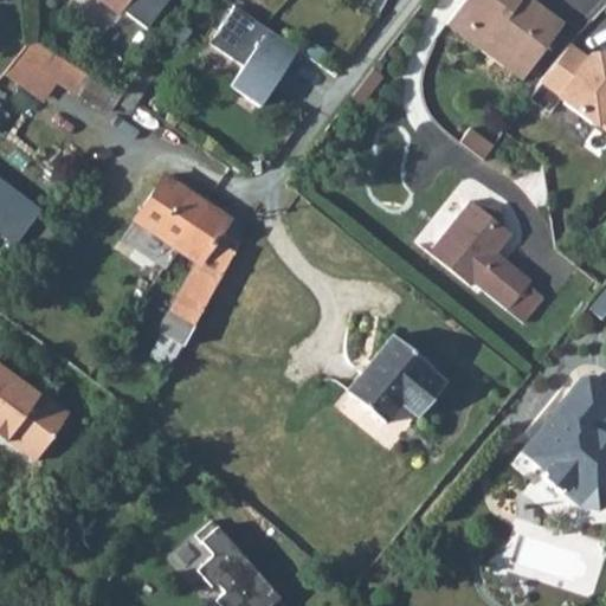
[(98,0),(120,15),(130,0),(98,0)]
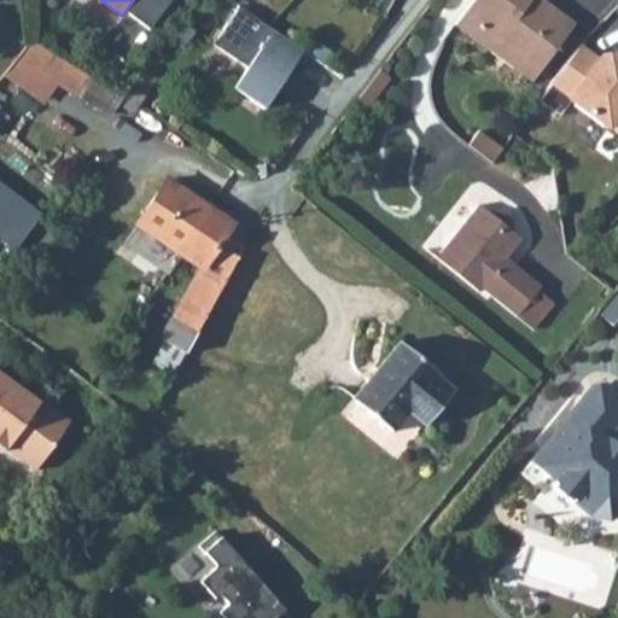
[(476,0),(456,27),(474,41),(485,25),(544,69),(577,25),(544,3),(541,0),(476,0)]
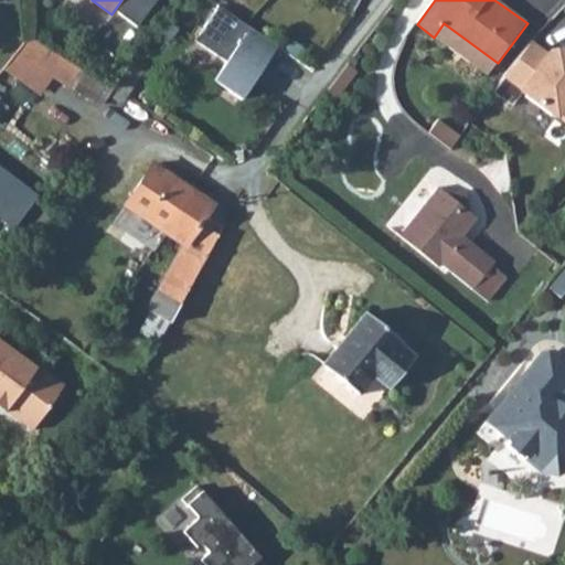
[(224,62),(213,82),(243,100),(276,49),(214,11),(194,39),(224,62)]
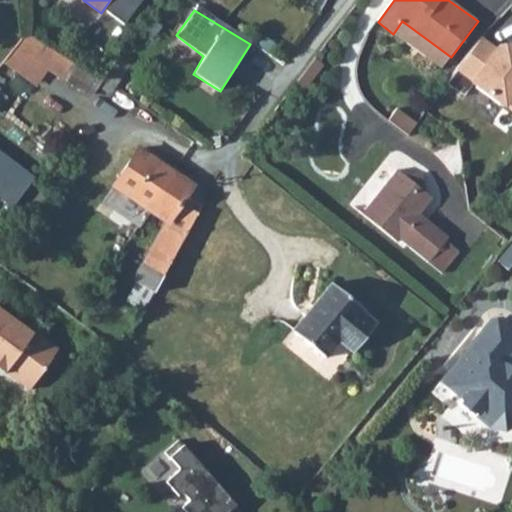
[(402,21),(393,34),(441,70),(451,57),(402,21)]
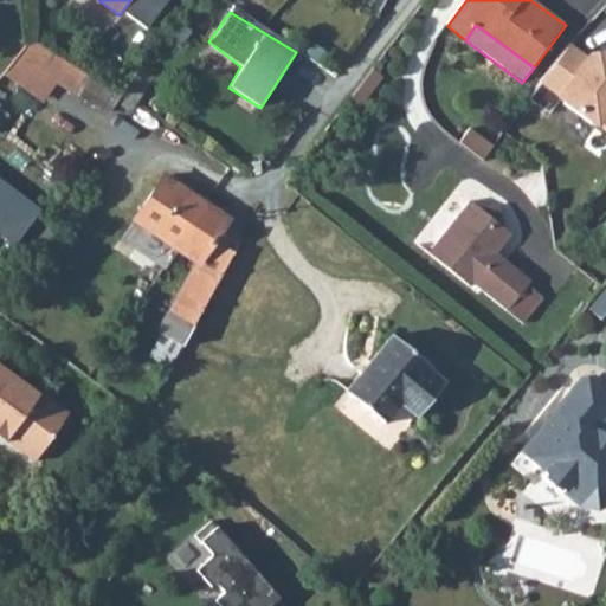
[(37,26),(31,36),(43,43),(49,34),(37,26)]
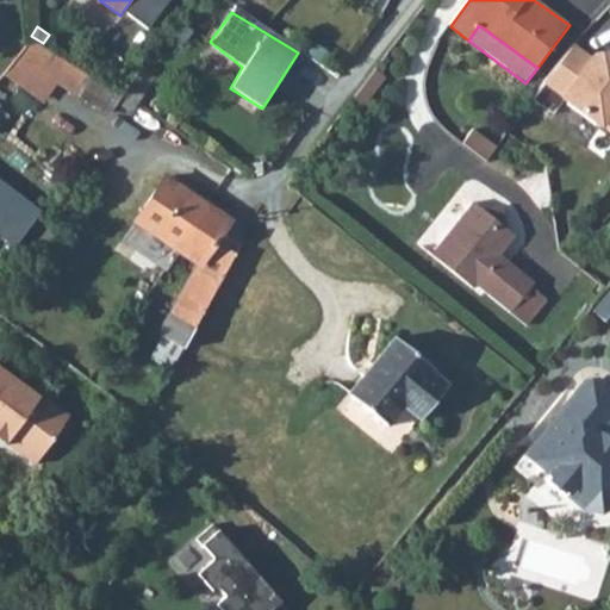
[(31,36),(16,56),(27,64),(31,60),(43,43),(31,36)]
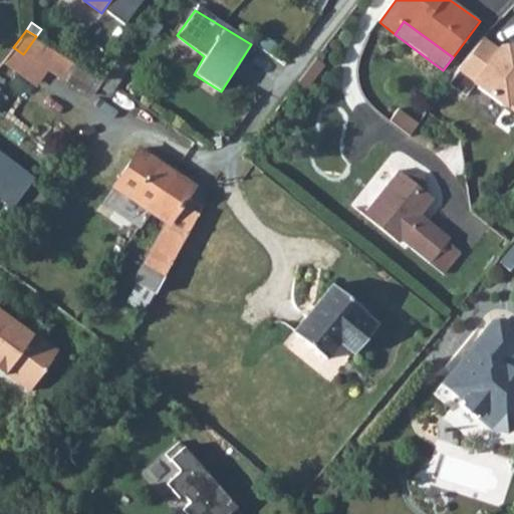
[(48,43),(38,58),(92,95),(95,91),(100,83),(111,90),(115,85),(104,77),(107,74),(52,36),(48,43)]
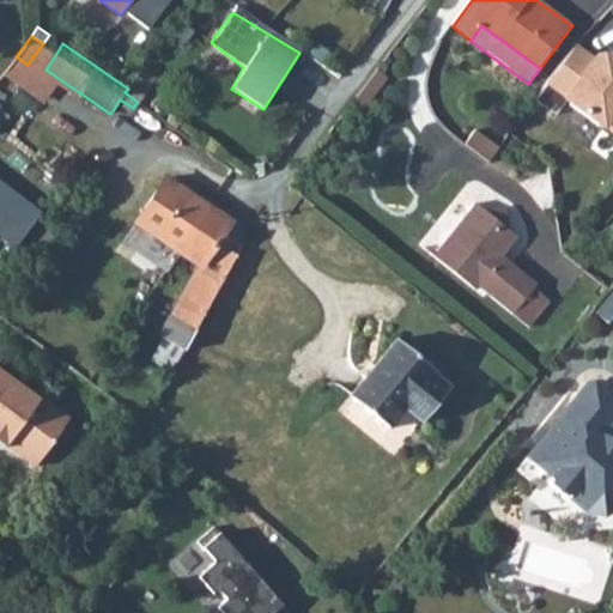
[(576,46),(574,48),(557,71),(575,84),(594,58),(576,46)]
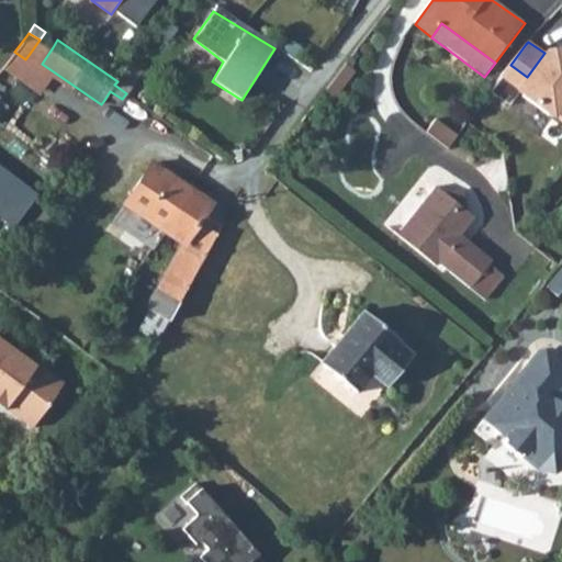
[(561,48),(561,47),(558,52),(551,53),(547,49),(544,53),(527,77),(510,65),(503,75),(519,88),(518,89),(554,116),(555,114),(561,119),(561,48)]
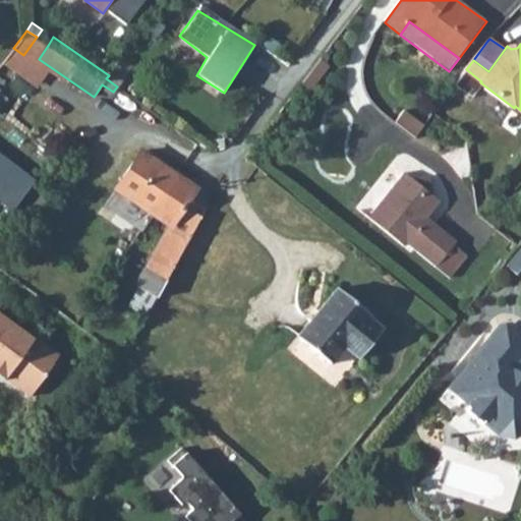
[(13,48),(6,57),(16,65),(23,55),(13,48)]
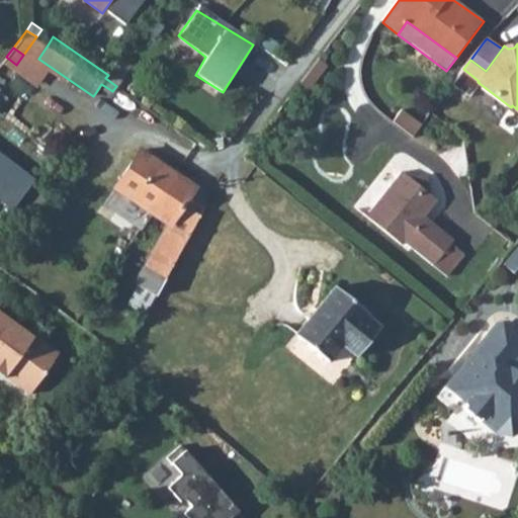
[(319,57),(300,80),(310,87),(328,63),(319,57)]
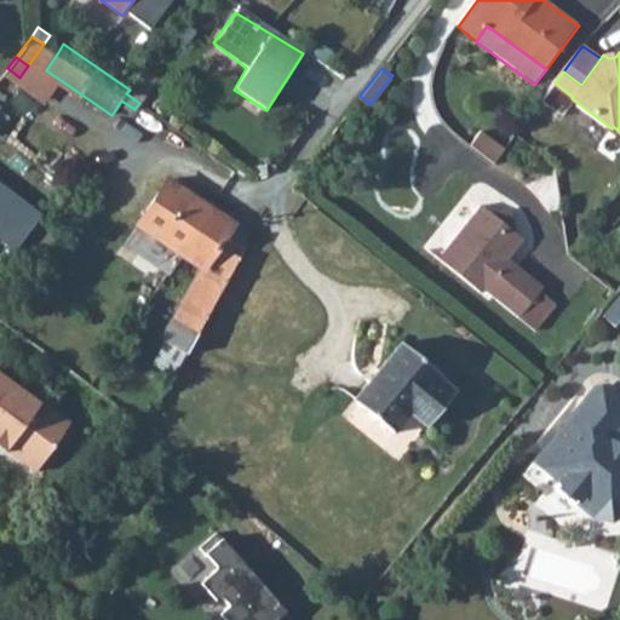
[(130,90),(126,93),(139,103),(159,79),(144,69),(130,90)]
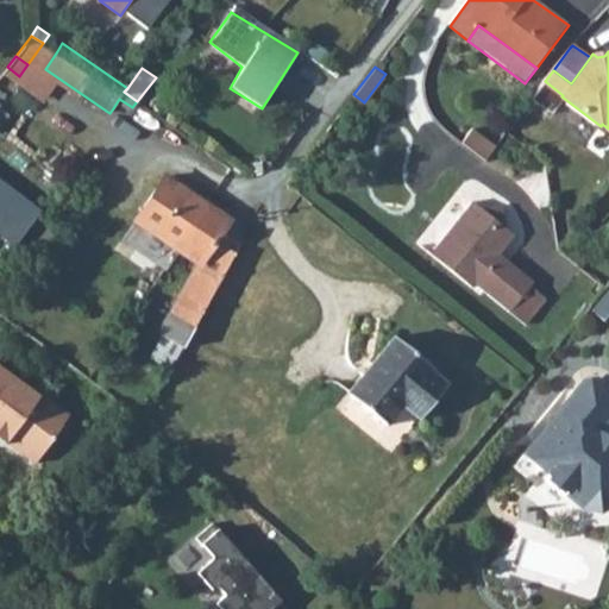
[(136,221),(176,250),(207,206),(165,177),(136,221)]
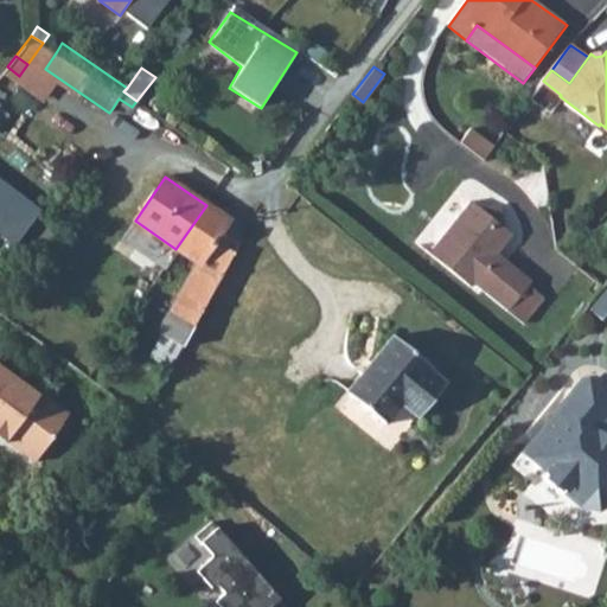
[(0,179),(0,235),(16,247),(39,209),(0,179)]
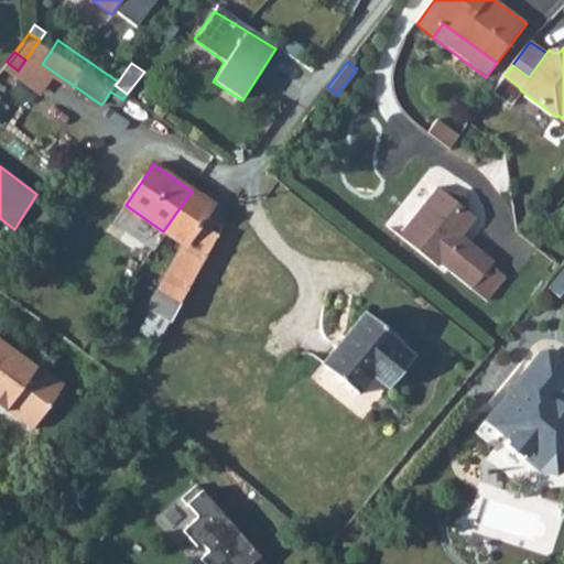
[(440,185),(401,234),(442,264),(445,261),(476,284),(495,260),(498,256),(476,239),(470,248),(461,240),(479,216),(469,208),(468,191),(451,193),(440,185)]
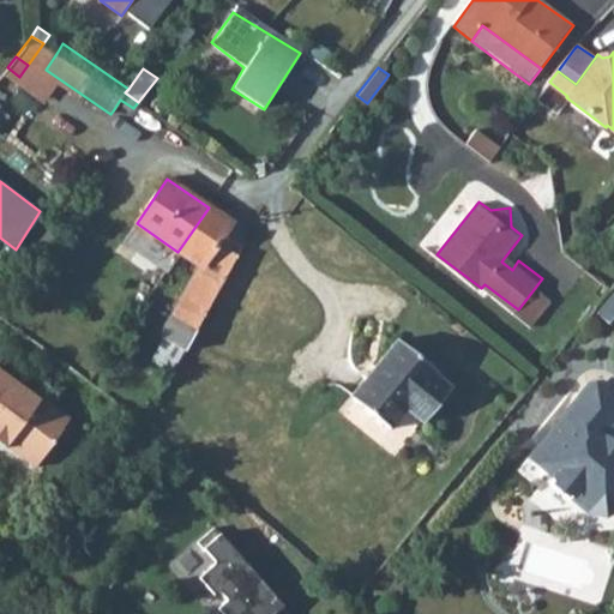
[(209,208),(178,252),(202,268),(190,287),(214,301),(251,235),(209,208)]
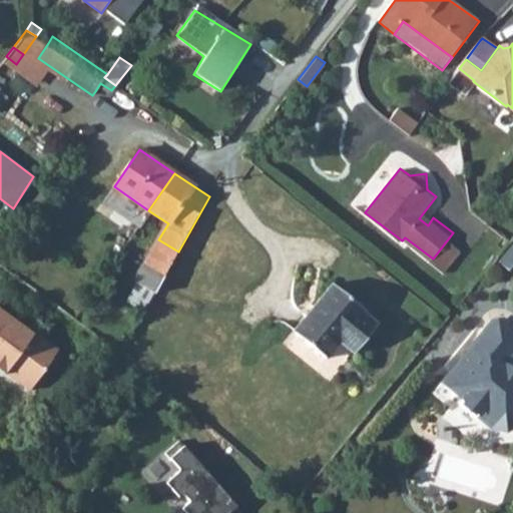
[(116,189),(107,202),(137,223),(146,209),(116,189)]
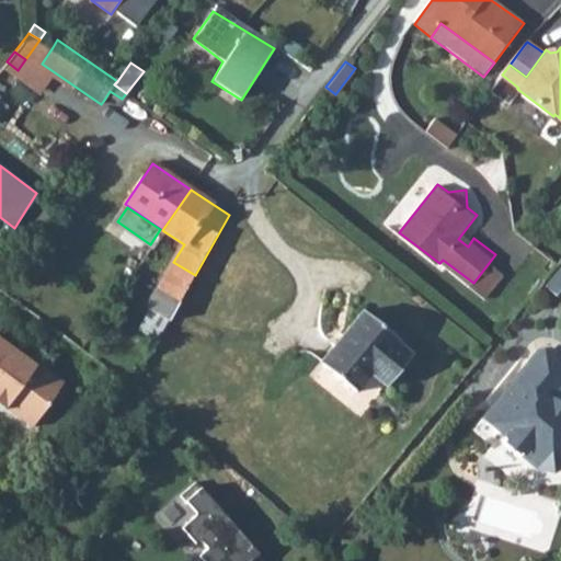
[(492,259),(473,283),(489,295),(507,270),(492,259)]
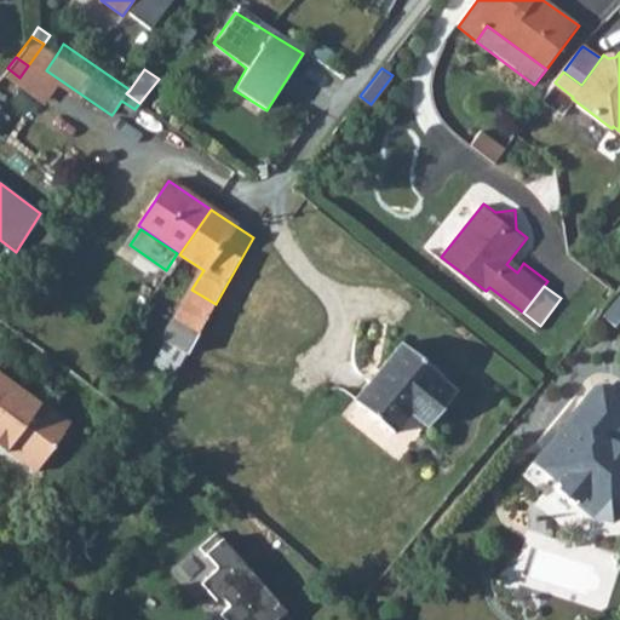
[(191,290),(187,299),(211,314),(216,304),(191,290)]
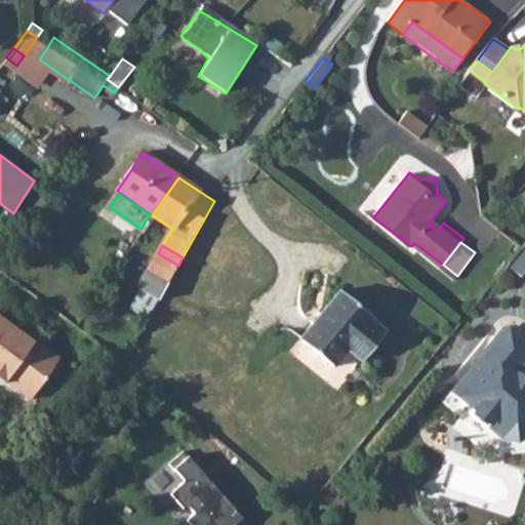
[(524,247),(510,266),(519,273),(524,265),(524,247)]
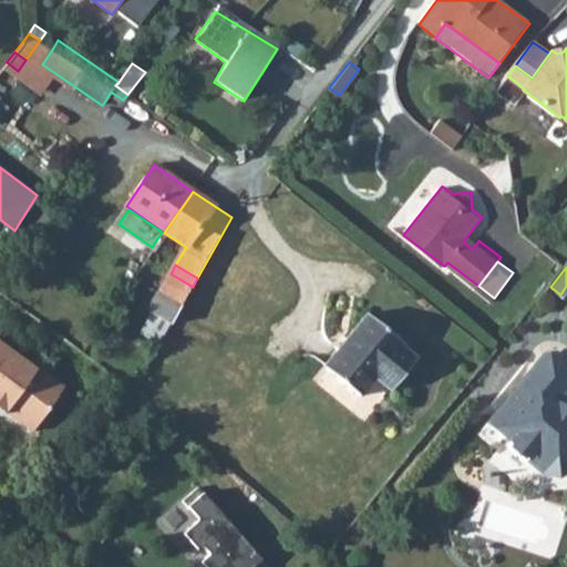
[(163,287),(158,294),(181,307),(193,287),(171,274),(161,268),(154,281),(163,287)]
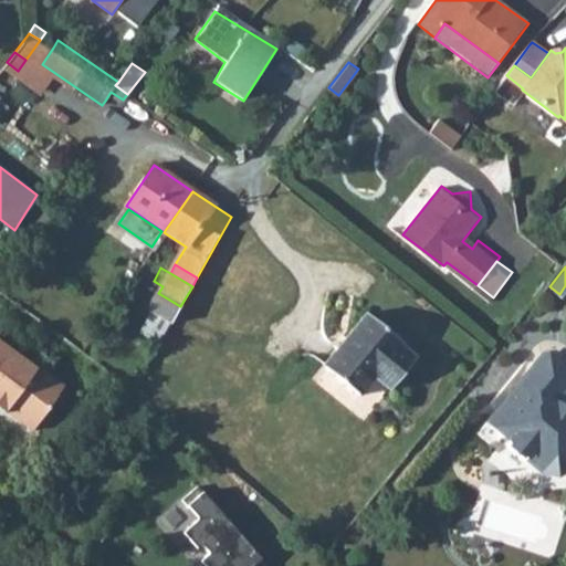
[(158,293),(148,310),(171,323),(180,306),(158,293)]
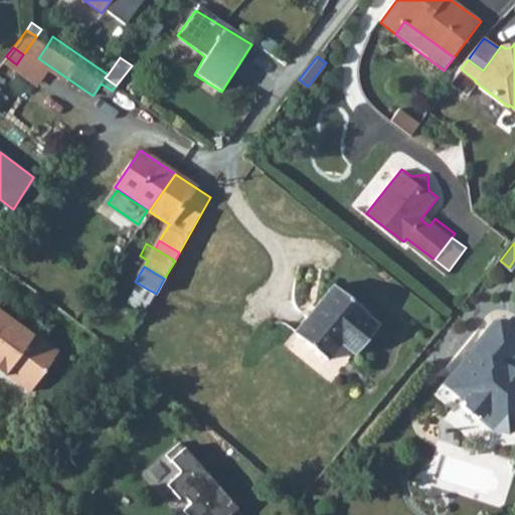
[(335,377),(359,349),(384,320),(369,308),(370,306),(340,279),(290,337),(335,377)]
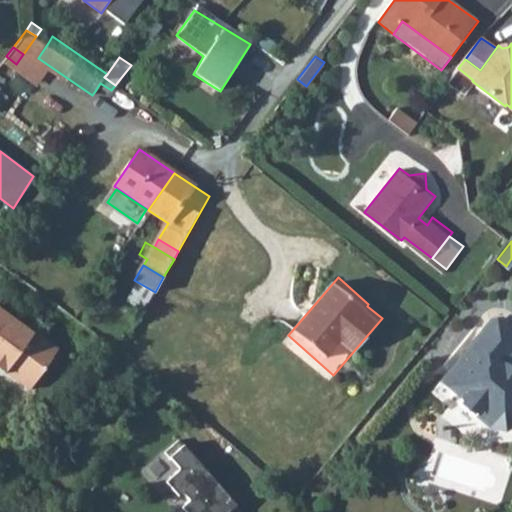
[(134,280),(115,312),(123,316),(136,324),(155,292),(134,280)]
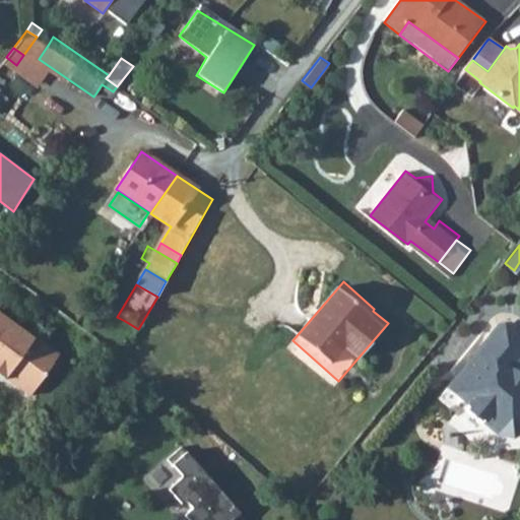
[(0,375),(3,378),(6,374),(30,392),(60,352),(35,332),(31,335),(0,311),(0,304),(0,303),(0,375)]
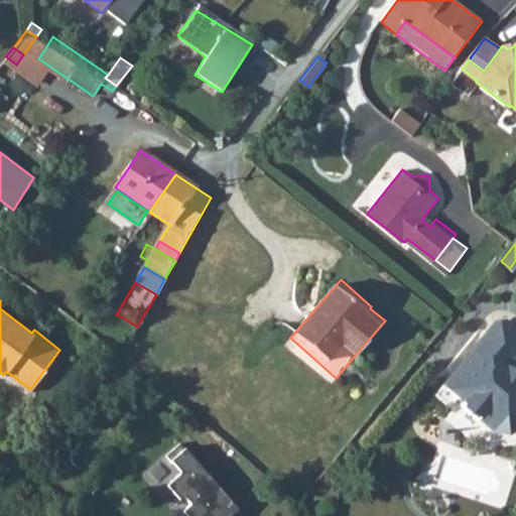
[(124,318),(122,323),(135,331),(137,327),(124,318)]
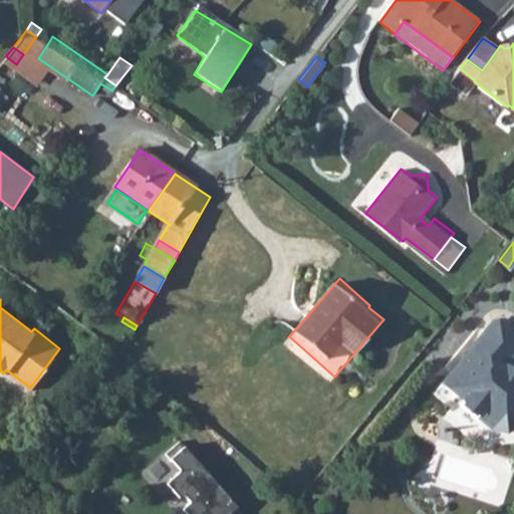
[(513,351),(513,327),(502,318),(493,319),(442,380),(464,399),(460,404),(475,417),(477,415),(484,421),(498,425),(511,423),(513,421),(513,377),(504,369),(504,364),(513,351)]
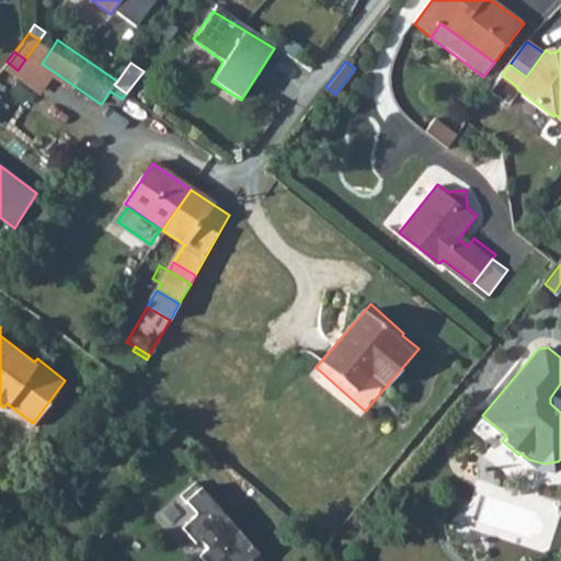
[(195,481),(180,494),(196,513),(185,523),(207,547),(203,550),(213,560),(266,560),(267,560),(195,481)]
